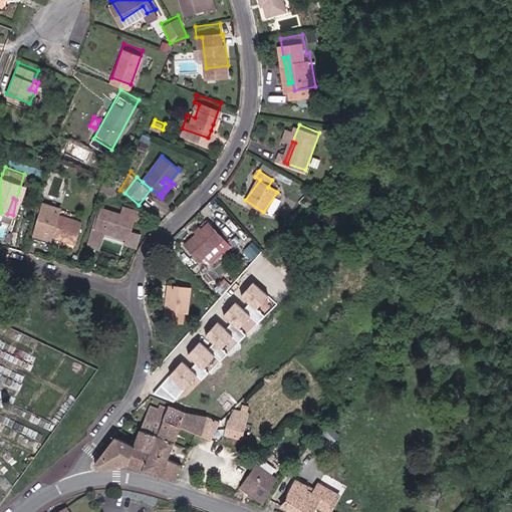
[(125,209),(122,218),(102,212),(94,234),(120,243),(123,234),(129,236),(133,222),(138,224),(141,214),(125,209)]
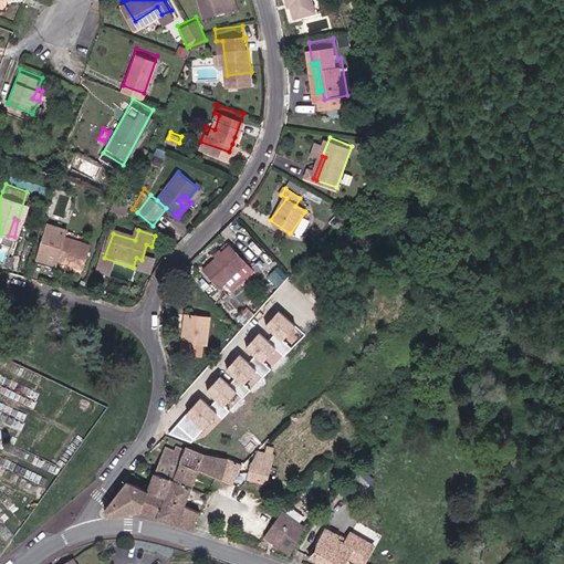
[(77,271),(86,248),(61,239),(56,251),(48,248),(41,264),(51,268),(53,262),(77,271)]
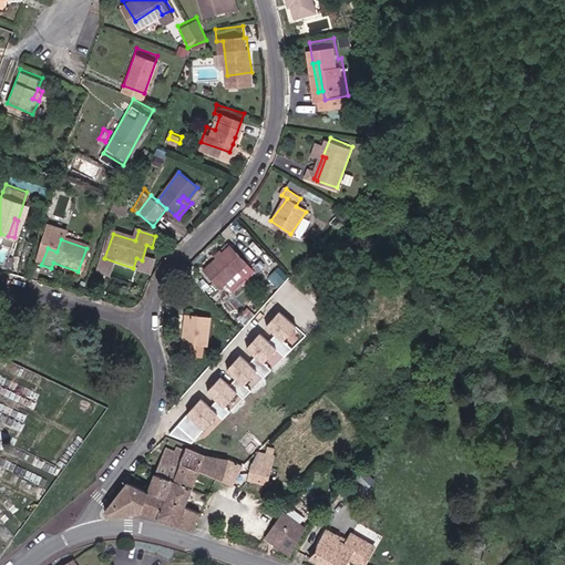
[(226,288),(237,276),(245,284),(254,275),(229,247),(204,275),(222,291),(226,288)]
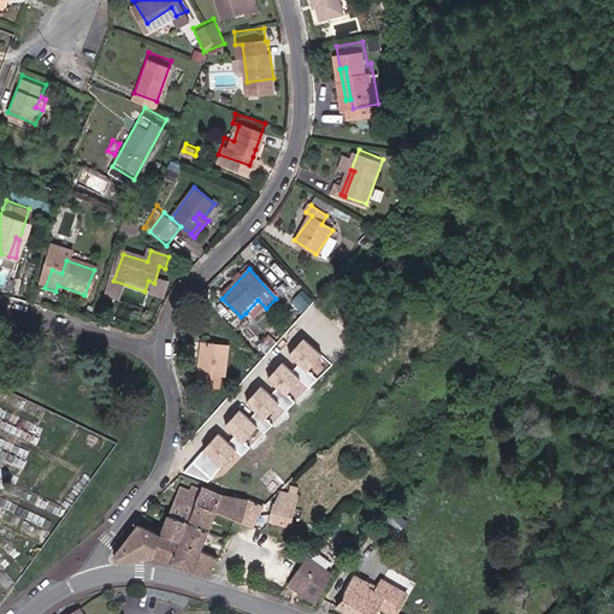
[(152,294),(154,283),(148,281),(145,291),(152,294)]
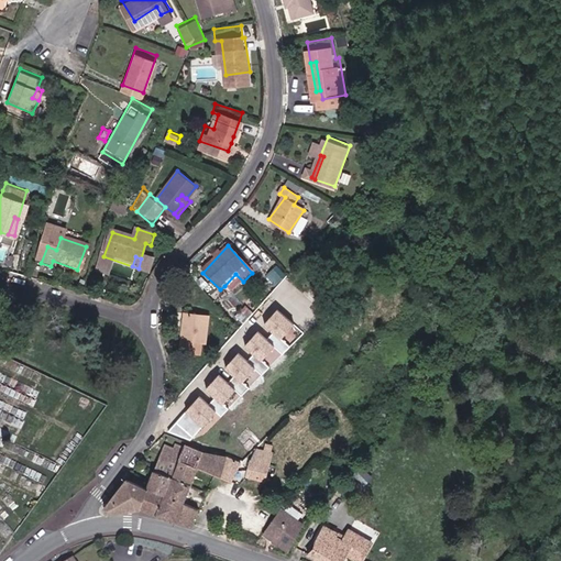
[(235,274),(224,286),(231,293),(243,282),(235,274)]
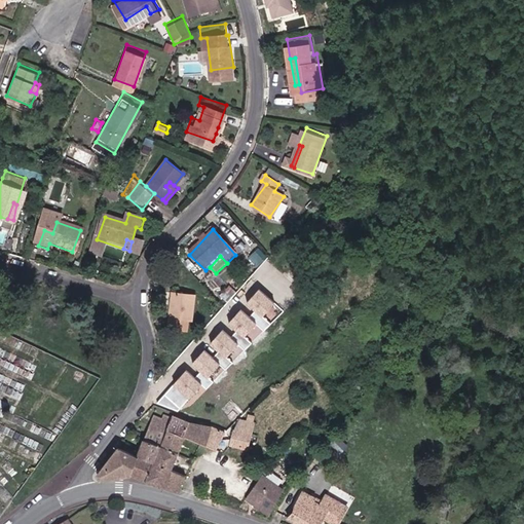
[(189,319),(192,293),(169,290),(166,316),(189,319)]
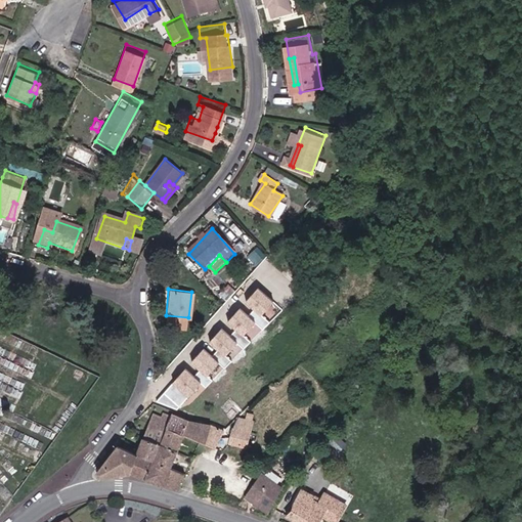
[(271,303),(257,289),(245,302),(253,308),(247,315),(248,315),(255,322),(262,330),(269,323),(261,315),(271,303)]
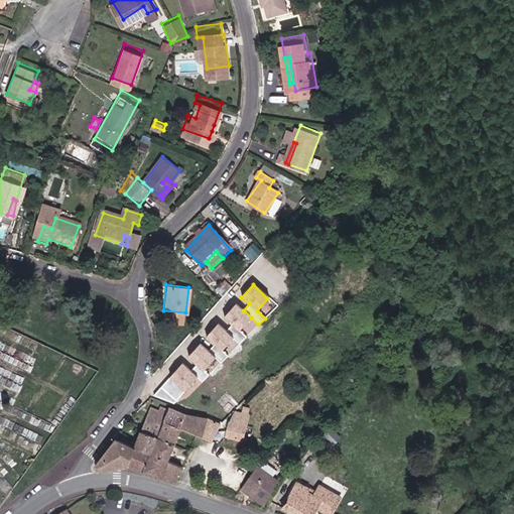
[(225,294),(218,288),(213,293),(219,299),(225,294)]
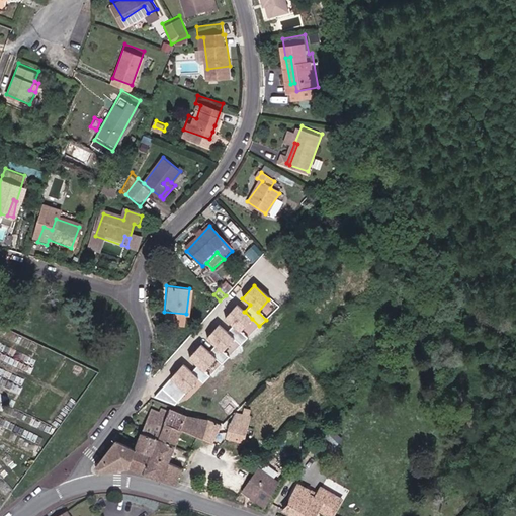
[(244,312),(237,305),(225,318),(233,325),(227,332),(233,337),(240,345),(247,338),(241,331),(252,319),(245,312),(244,312)]
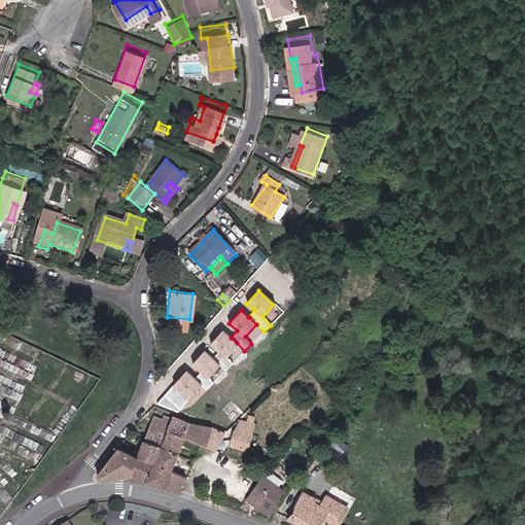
[(231,338),(222,329),(211,343),(219,351),(213,358),(218,363),(224,370),(233,362),(225,355),(237,343),(231,338)]
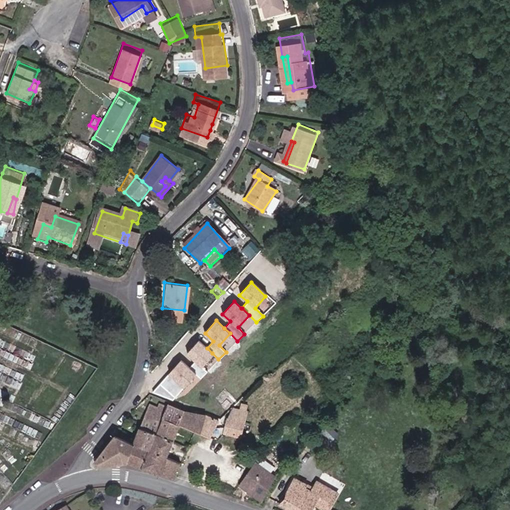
[(263,339),(257,343),(264,356),(270,352),(263,339)]
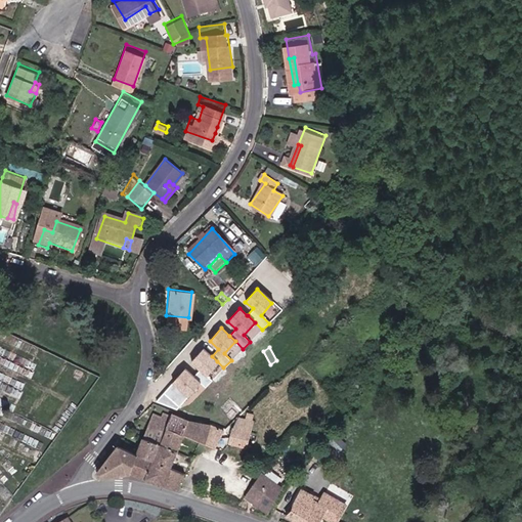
[(212,356),(204,348),(191,361),(200,368),(193,376),(199,381),(205,386),(212,379),(206,374),(217,361),(212,356)]
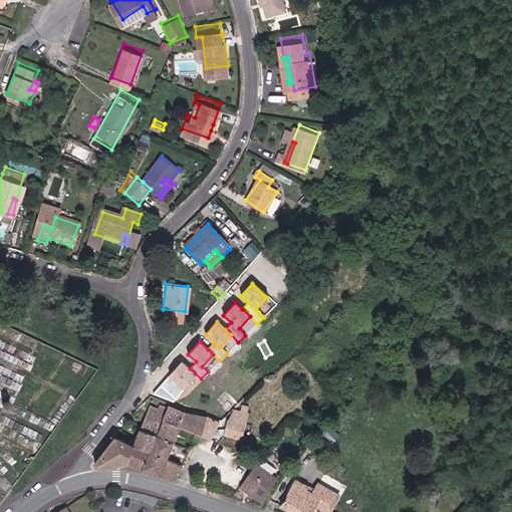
[(190,368),(182,360),(154,392),(173,399),(180,391),(185,395),(190,390),(185,385),(195,373),(190,368)]
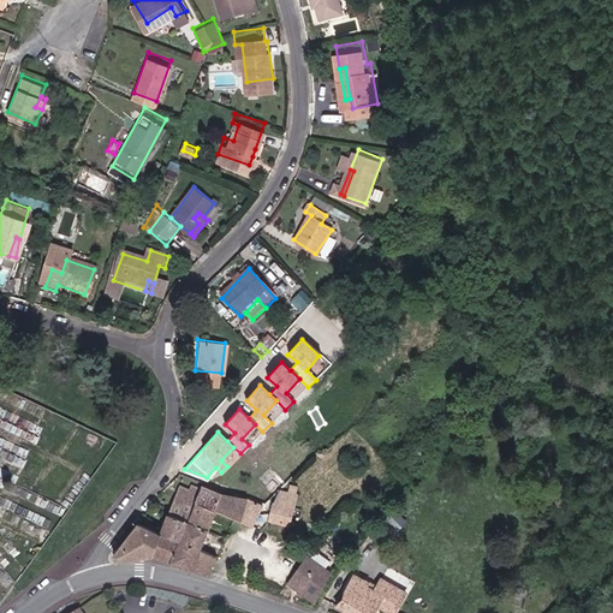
[(201,486),(198,493),(191,491),(178,486),(176,494),(167,515),(161,533),(138,523),(111,555),(117,560),(152,553),(153,554),(189,569),(191,566),(209,576),(218,557),(198,549),(206,531),(214,511),(233,518),(255,527),(263,504),(244,498),(221,494),(201,486)]
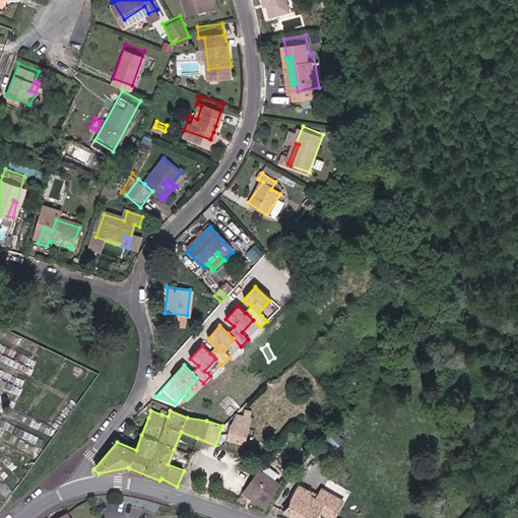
[(243,444),(251,415),(237,413),(228,439),(243,444)]
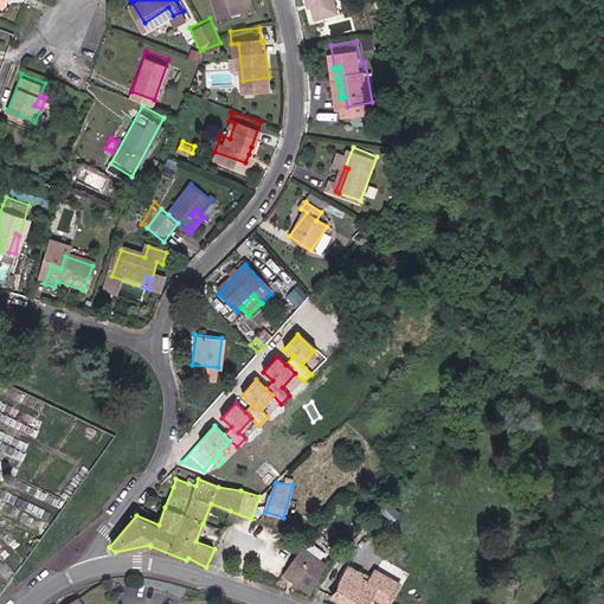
[(376,515),(381,521),(386,527),(393,520),(383,508),(376,515)]
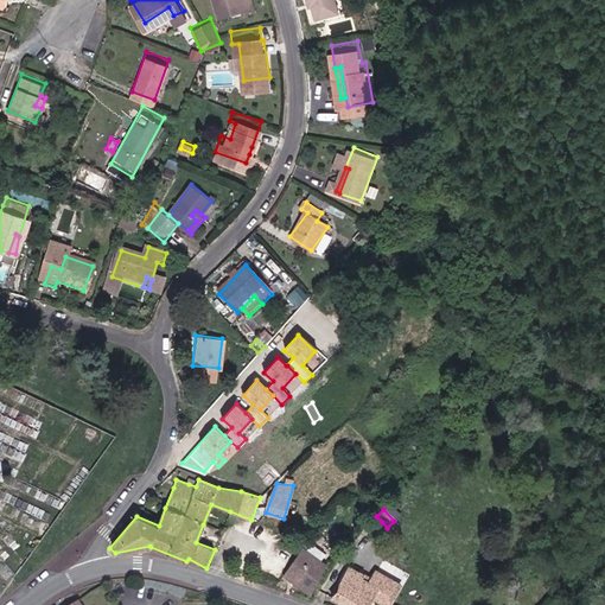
[(376,516),(365,526),(370,533),(382,522),(376,516)]
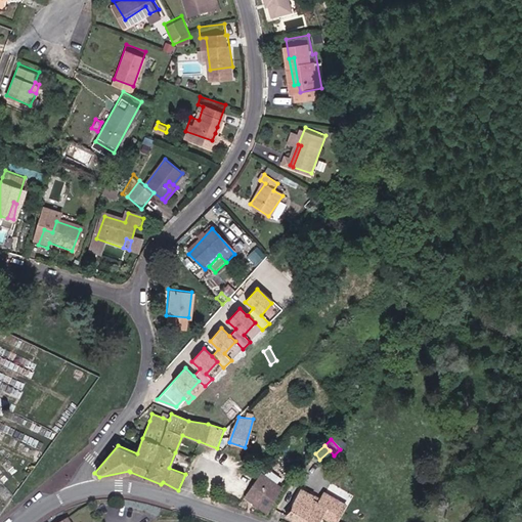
[(280,479),(268,469),(263,476),(276,485),(280,479)]
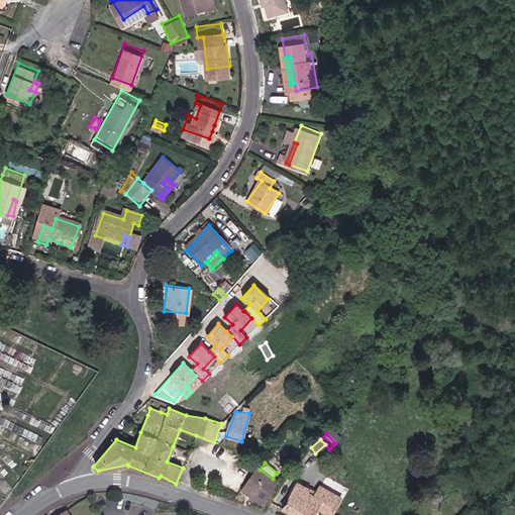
[(244,488),(247,491),(245,494),(264,508),(278,484),(273,479),(260,470),(258,467),(244,488)]
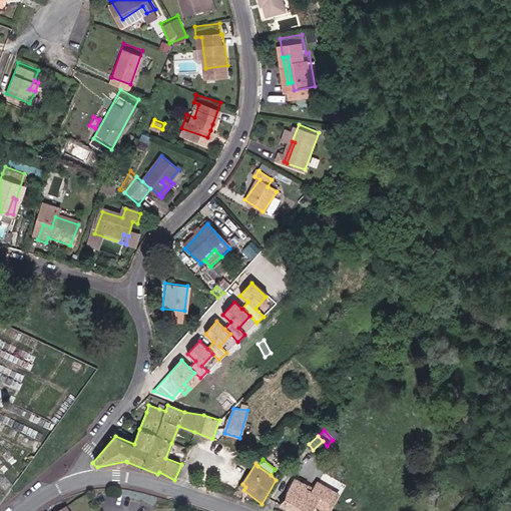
[(313,510),(317,504),(327,484),(315,478),(310,491),(305,489),(307,484),(293,477),(285,492),(289,493),(279,502),(297,510),(313,510)]
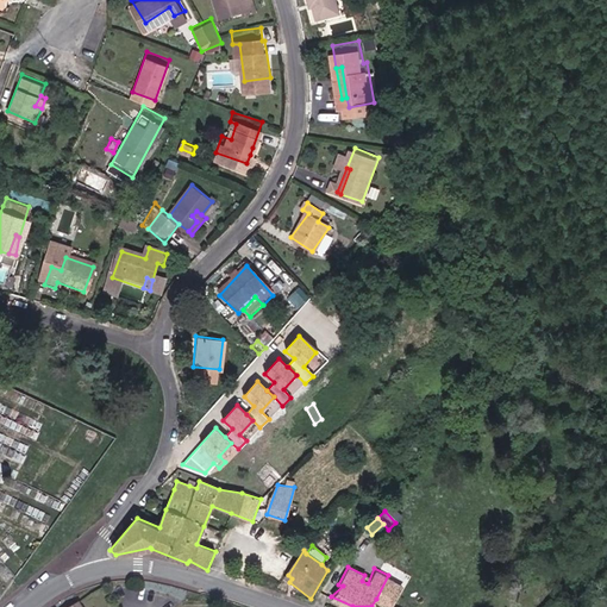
[(388,575),(376,599),(389,605),(400,580),(388,575)]
